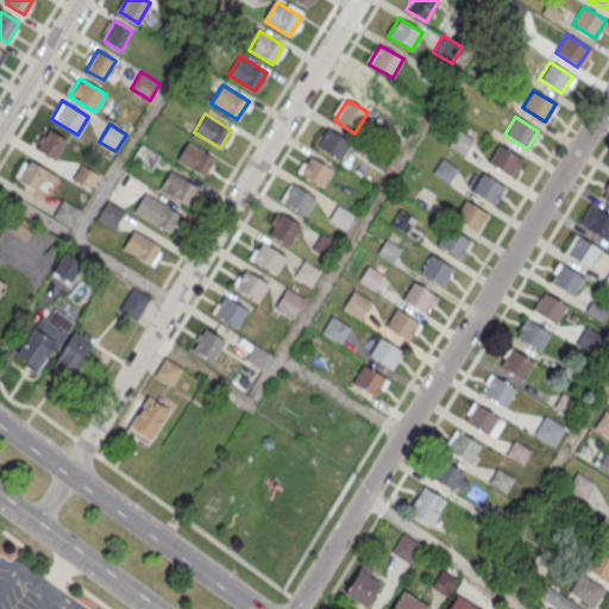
[(328,129),(352,143),(340,162),(318,148),(328,129)]
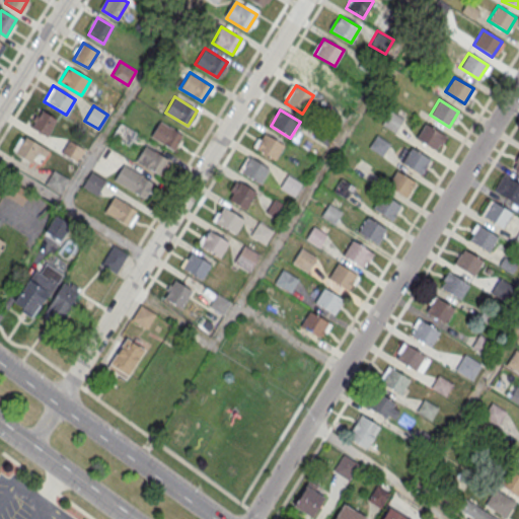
[(42,110),(57,120),(47,136),(31,128),(42,110)]
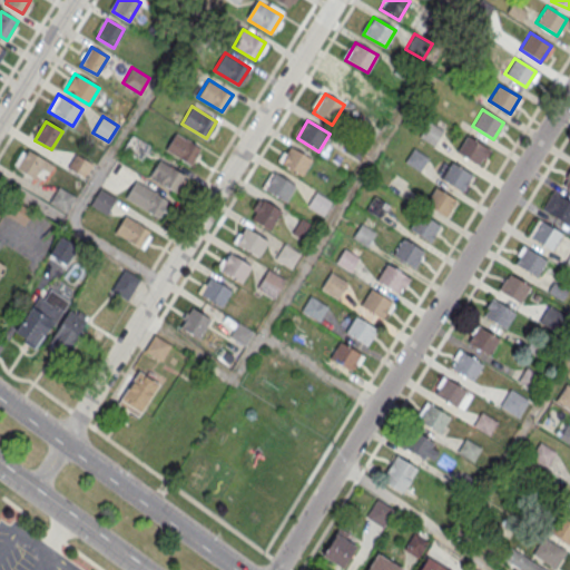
[(428,121),(442,130),(433,145),(419,136),(428,121)]
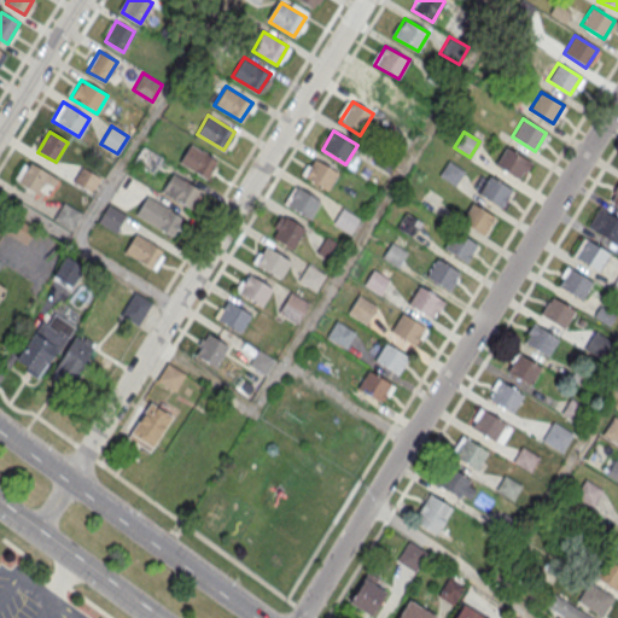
[(191,144),(217,159),(205,179),(179,162),(191,144)]
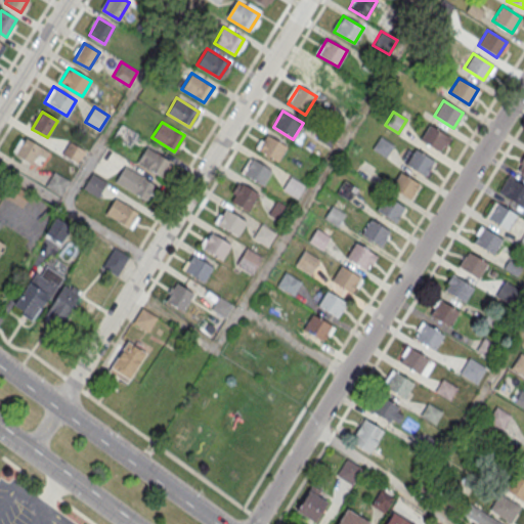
[(114,136),(129,146),(137,134),(122,124),(114,136)]
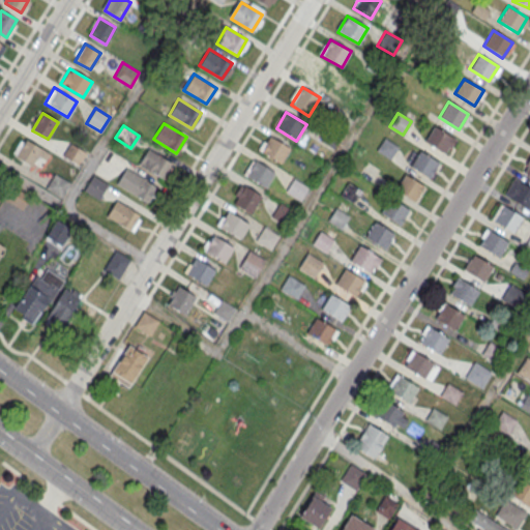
[(434,125),(424,141),(444,153),(453,138),(434,125)]
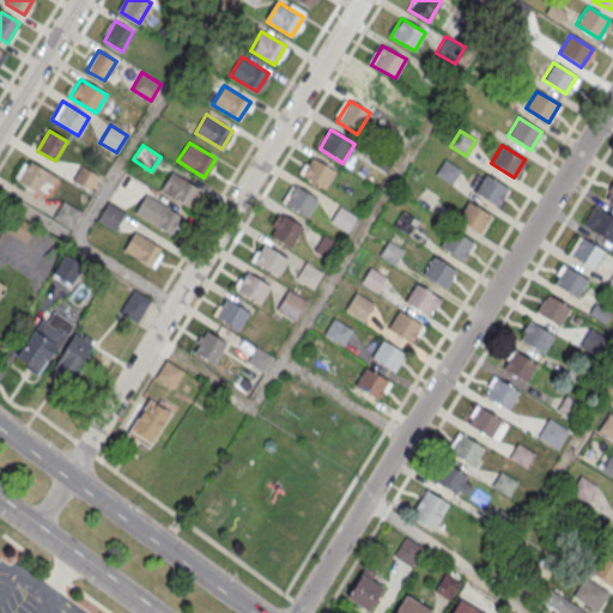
[(311,157),(335,171),(325,190),(301,176),(311,157)]
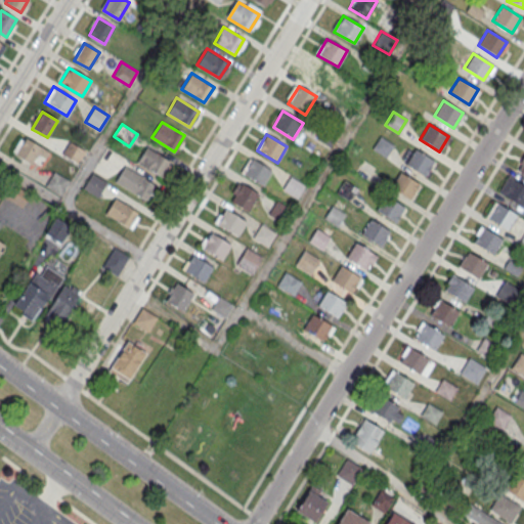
[(379,136),(394,144),(386,158),(372,148),(379,136)]
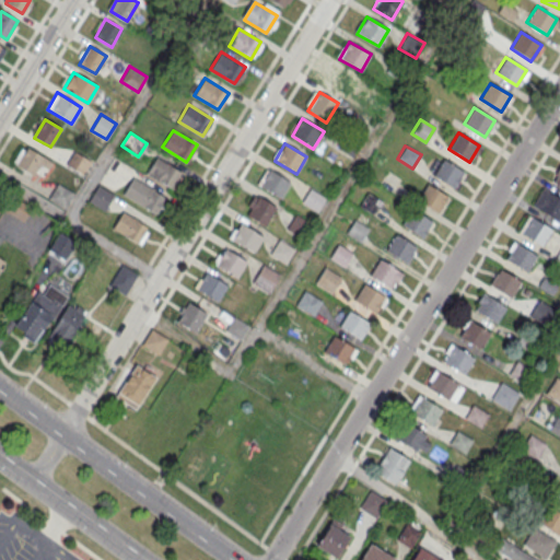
[(26,148),(43,156),(33,175),(16,165),(26,148)]
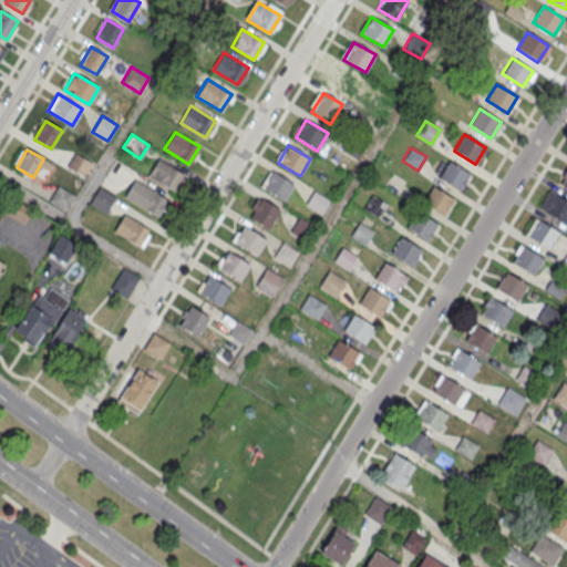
[(75,152),(92,163),(83,178),(65,167),(75,152)]
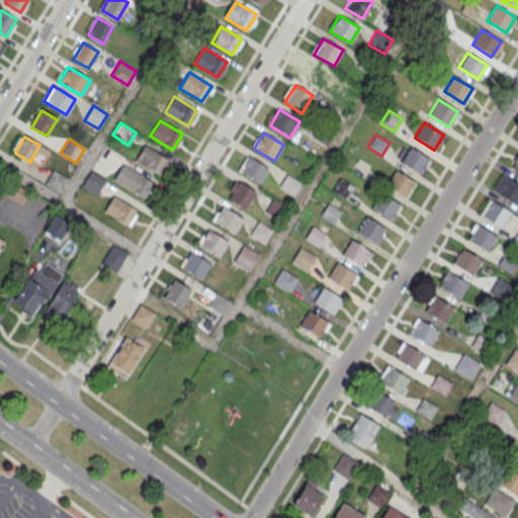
[(145,145),(167,158),(157,174),(135,161),(145,145)]
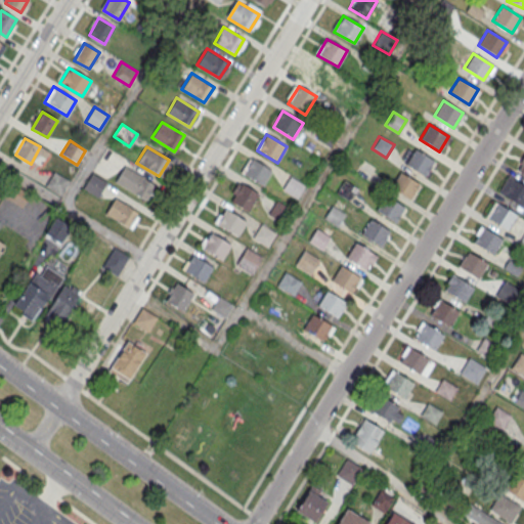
[(415,148),(405,163),(424,175),(434,161),(415,148)]
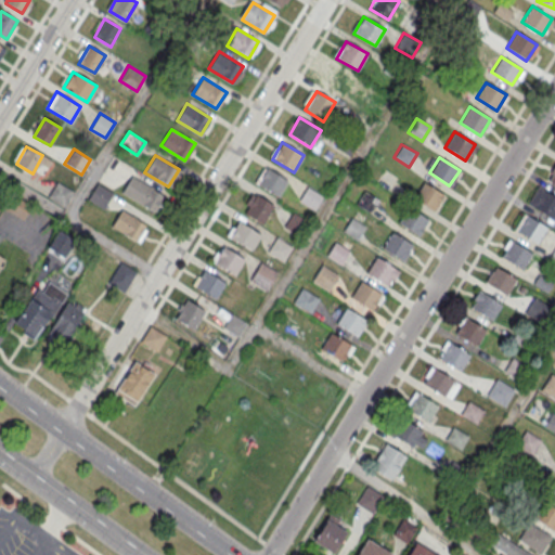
[(267,168),(288,180),(278,197),(256,184),(267,168)]
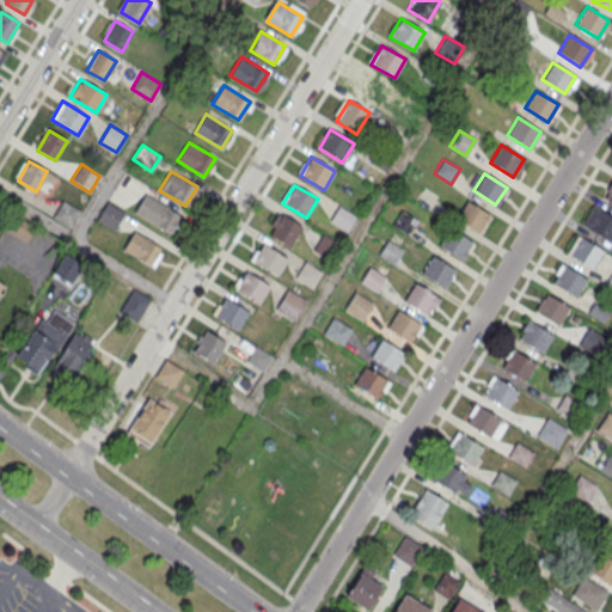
[(146,194),(181,215),(169,233),(134,212),(146,194)]
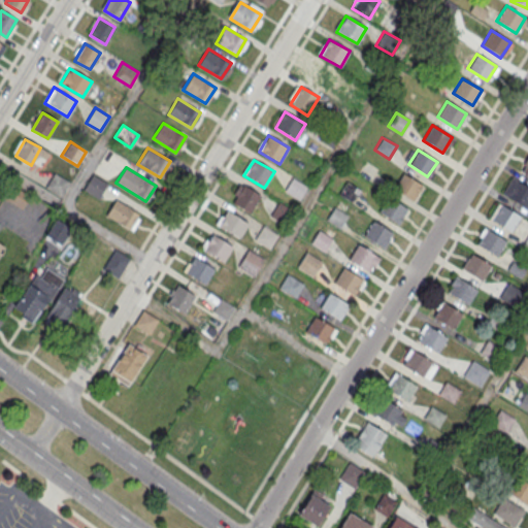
[(54,172),(70,183),(61,197),(44,187),(54,172)]
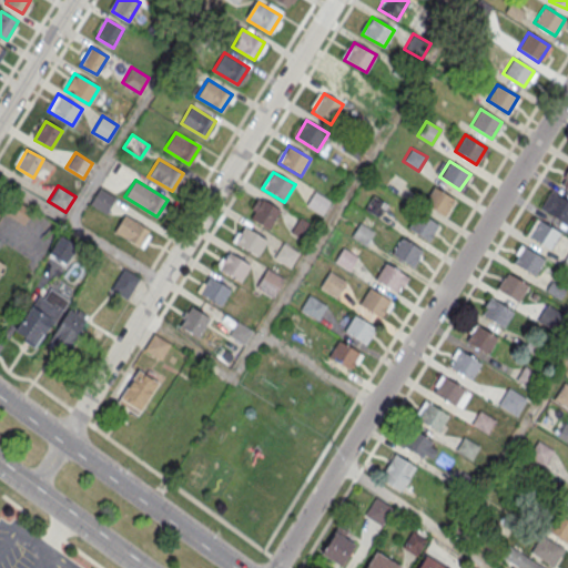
[(434,186),(423,202),(444,215),(454,199),(434,186)]
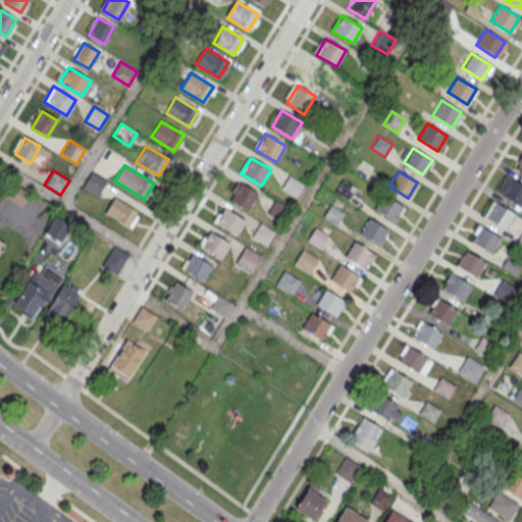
[(91,172),(107,181),(98,197),(82,187),(91,172)]
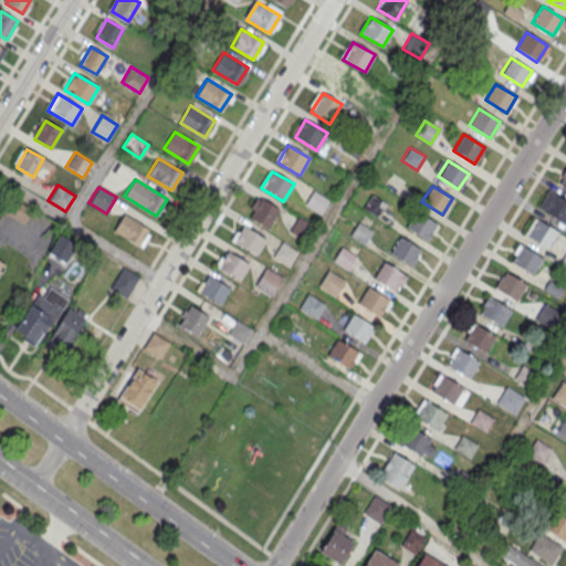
[(313,188),(331,199),(321,215),(304,205),(313,188)]
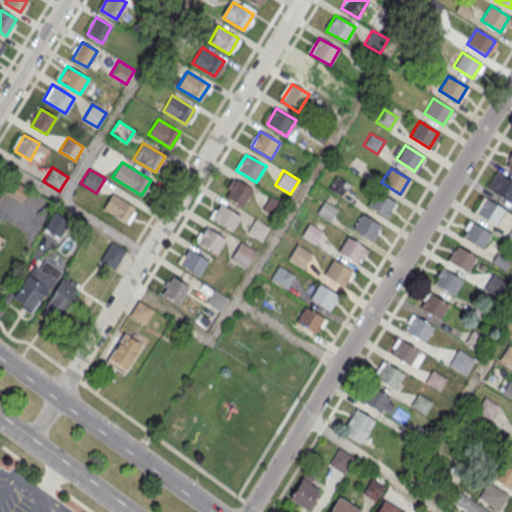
[(511,180),(497,171),(486,187),(509,202),(511,197),(511,180)]
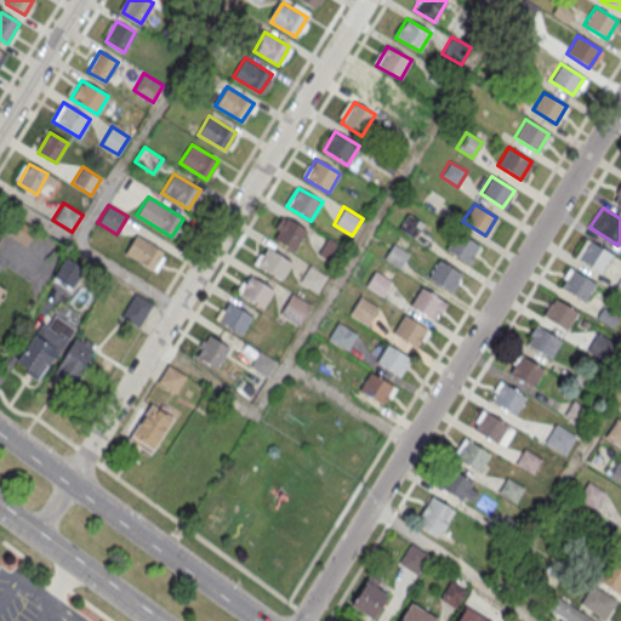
[(398,228),(412,238),(423,223),(408,212),(398,228)]
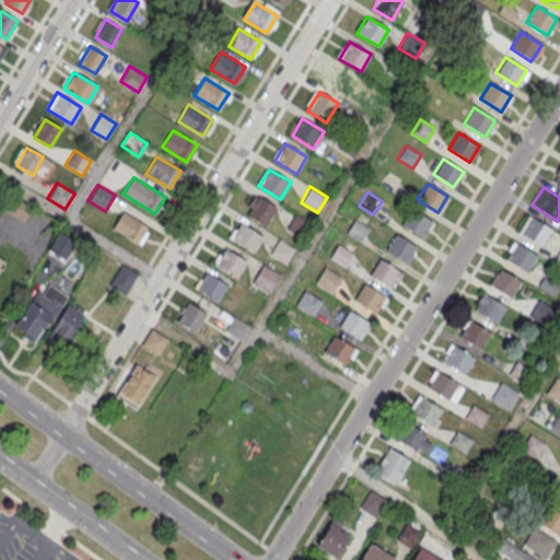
[(258,196),(276,207),(265,226),(246,216),(258,196)]
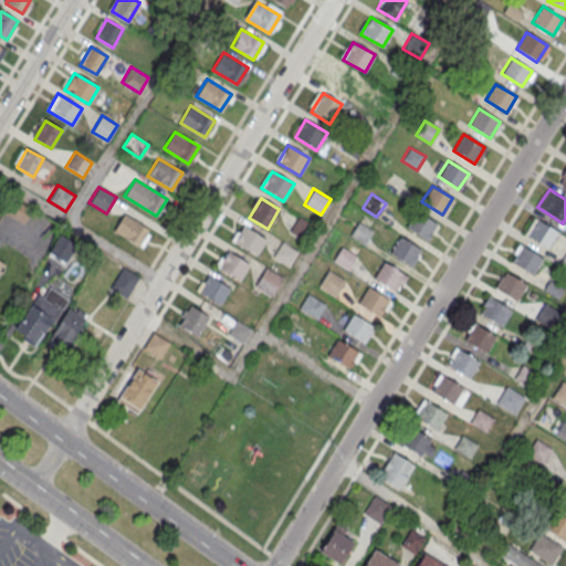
[(32,210),(14,199),(6,213),(23,224),(32,210)]
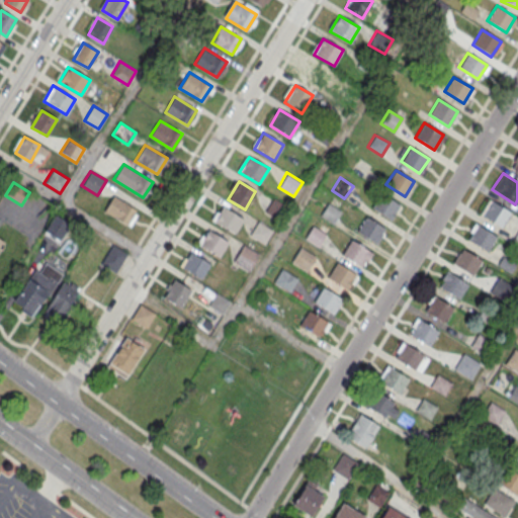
[(381,192),(371,207),(391,220),(400,204),(381,192)]
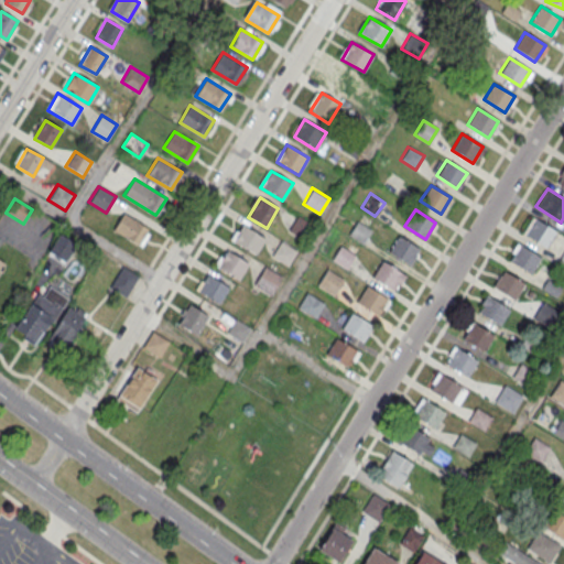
[(123,213),(148,228),(138,245),(114,230),(123,213)]
